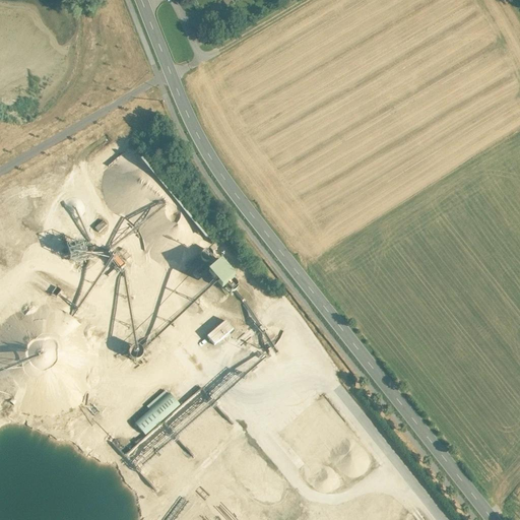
[(104,221),(94,229),(99,233),(108,225),(104,221)]
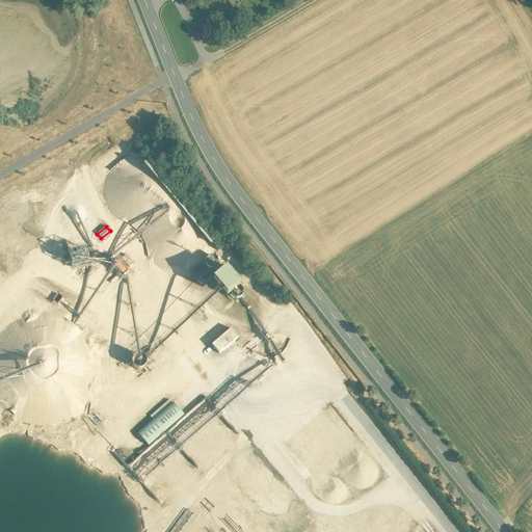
[(83,248),(68,254),(73,267),(87,262),(83,248)]
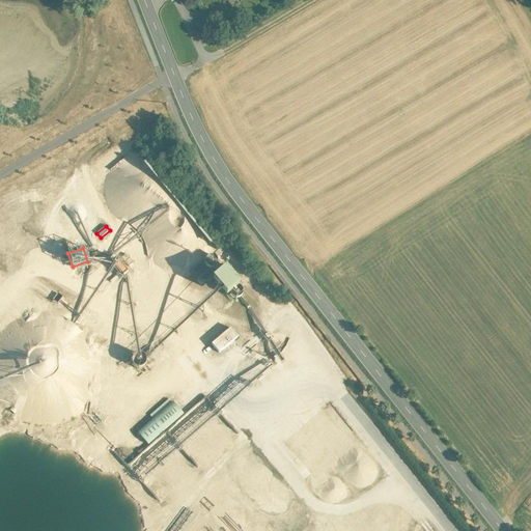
[(221,248),(215,253),(218,257),(224,252),(221,248)]
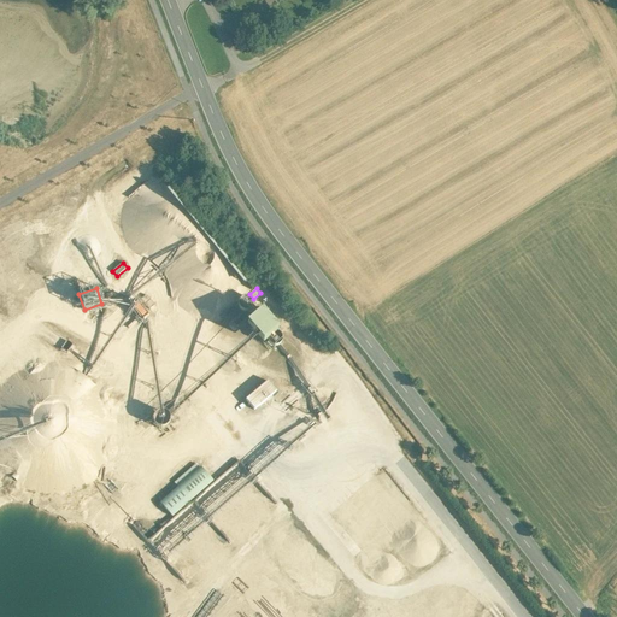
[(154,305),(146,295),(141,299),(150,310),(154,305)]
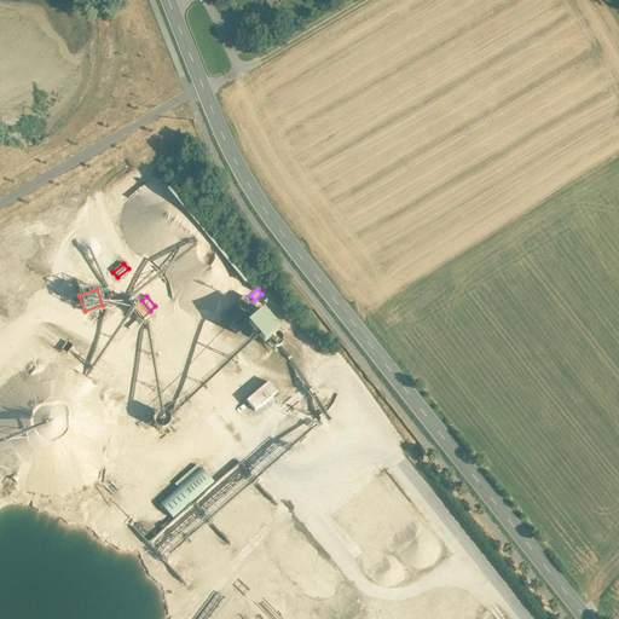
[(247,299),(238,306),(246,314),(254,307),(247,299)]
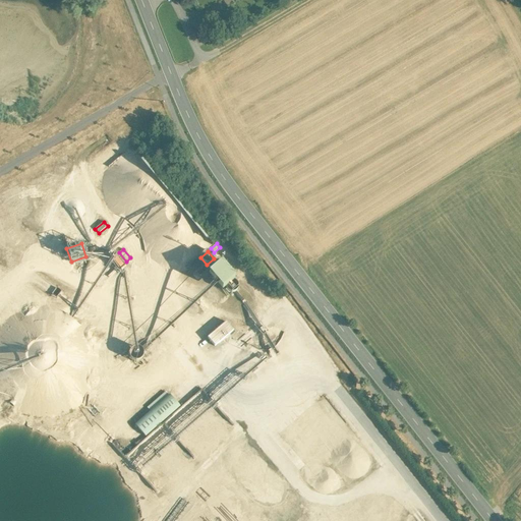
[(123,264),(118,256),(112,262),(118,268),(123,264)]
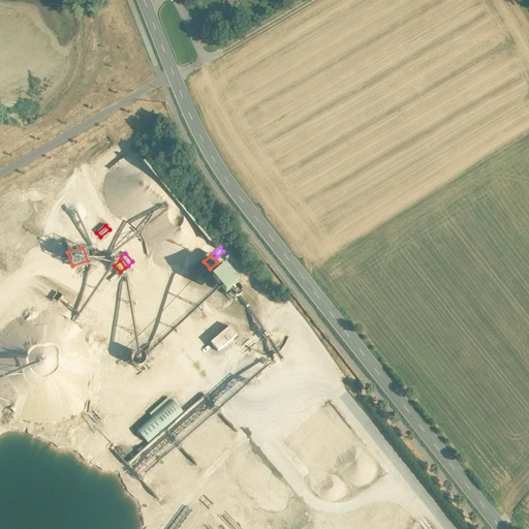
[(219,266),(213,272),(218,279),(225,273),(219,266)]
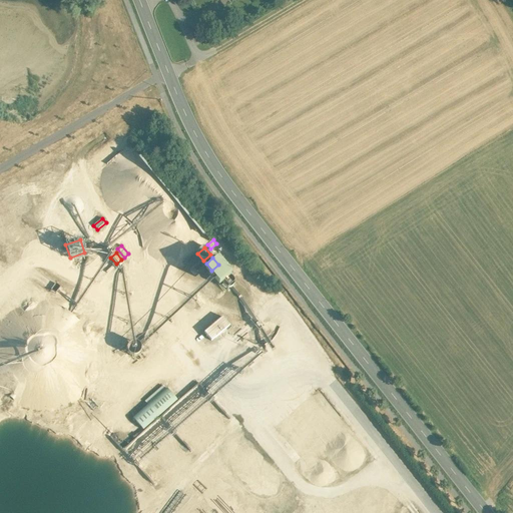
[(49,268),(41,275),(48,283),(56,276),(49,268)]
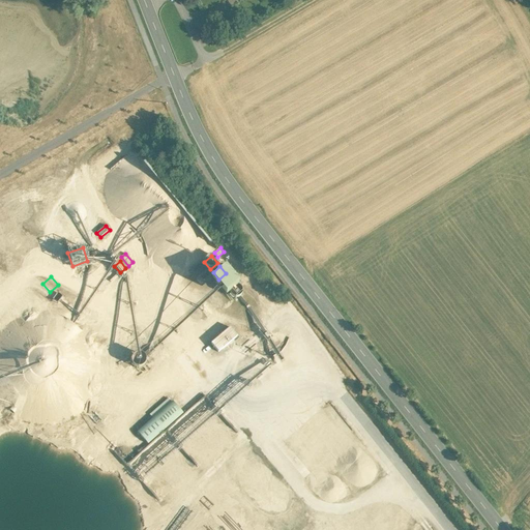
[(228,276),(222,282),(227,289),(234,283),(228,276)]
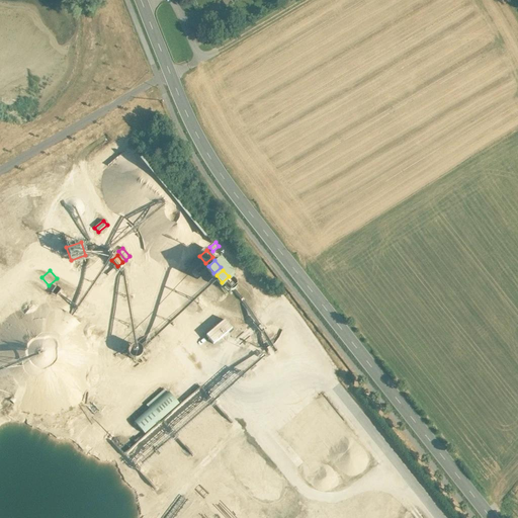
[(237,286),(232,279),(225,285),(231,292),(237,286)]
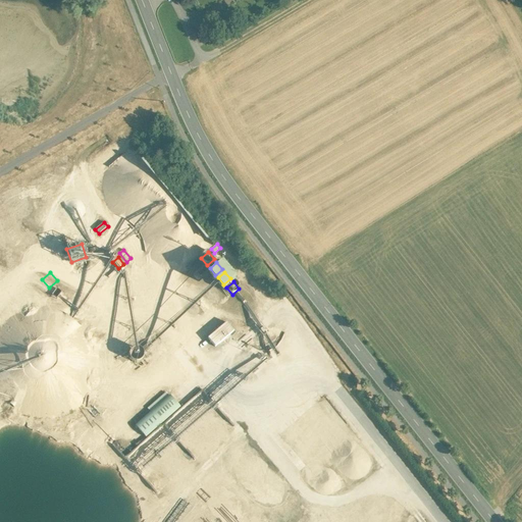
[(226,322),(208,338),(215,347),(233,330),(226,322)]
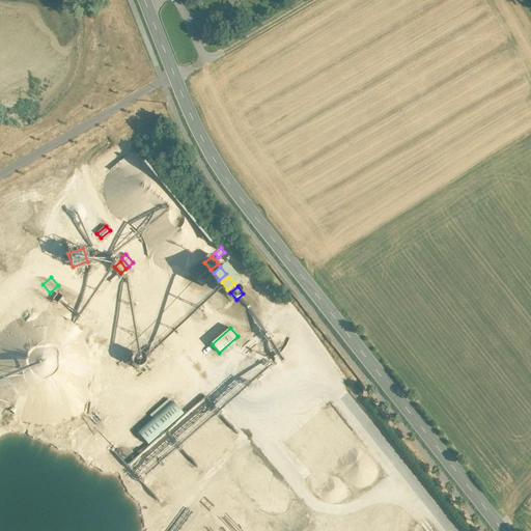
[(140,354),(132,361),(139,369),(147,362),(140,354)]
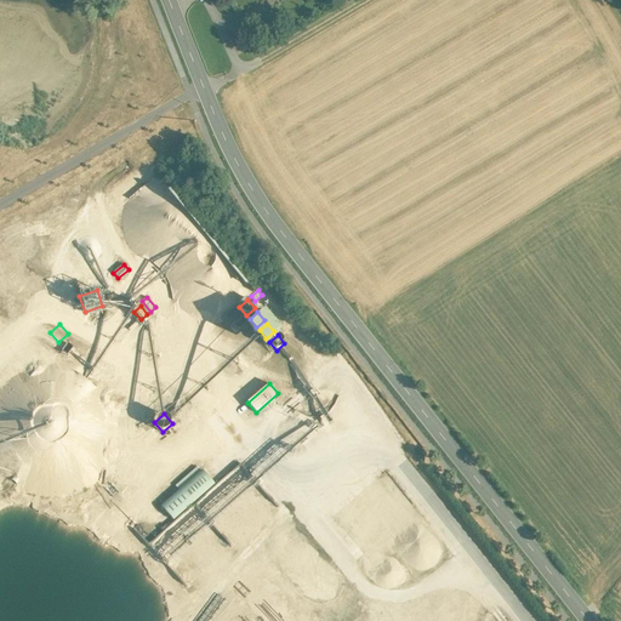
[(198,467),(187,477),(191,480),(201,471),(198,467)]
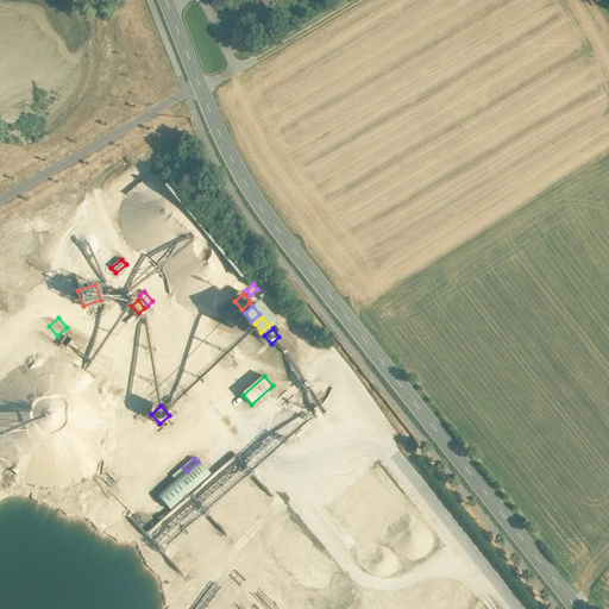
[(187,471),(176,481),(188,495),(211,476),(199,462),(198,462),(187,471)]
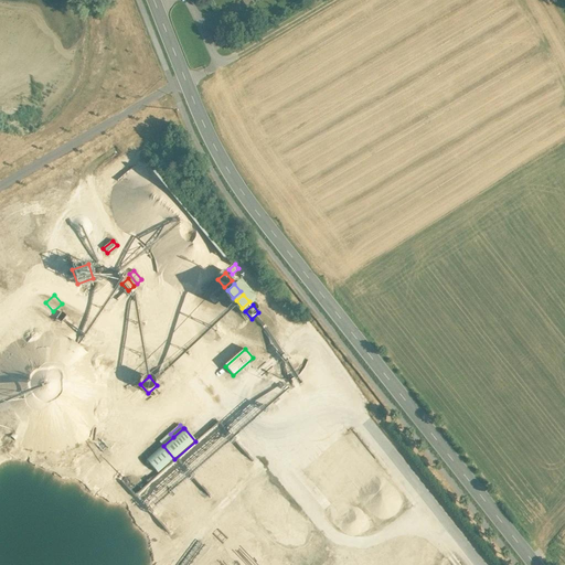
[(163,446),(147,460),(158,473),(174,459),(163,446)]
